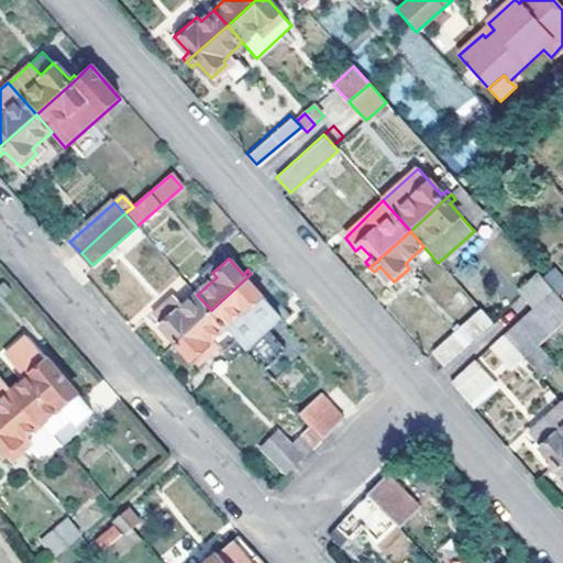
[(562,276),(554,266),(543,275),(559,293),(562,288),(562,276)]
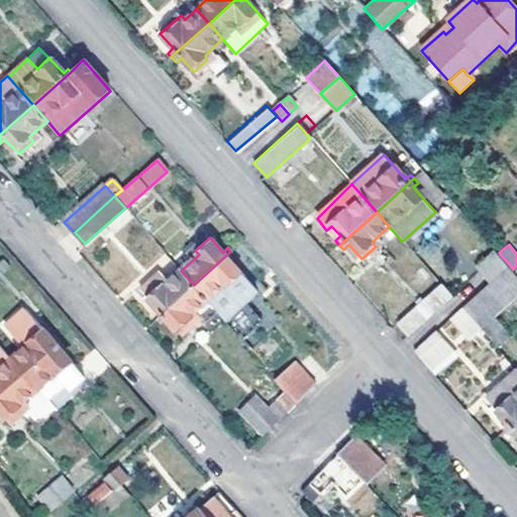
[(208,301),(224,320),(257,290),(243,275),(230,261),(235,255),(230,251),(194,285),(195,285),(208,301)]
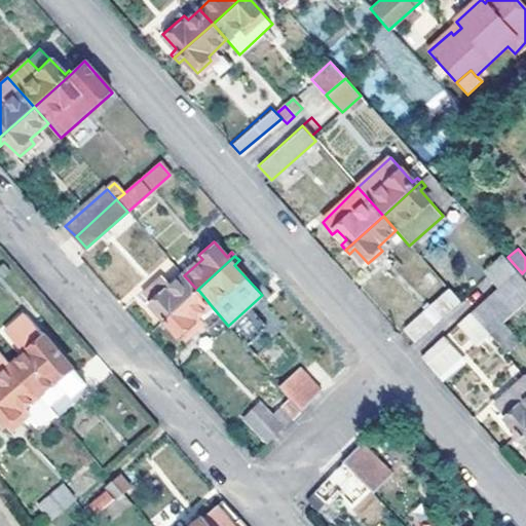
[(489,279),(490,282),(496,287),(516,269),(509,261),(489,279)]
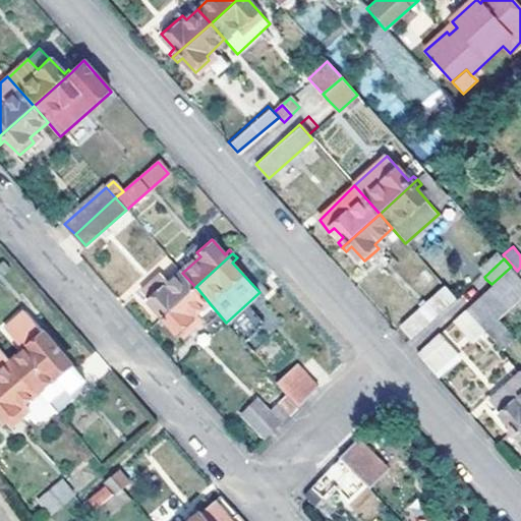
[(511,267),(491,284),(494,287),(514,271),(511,267)]
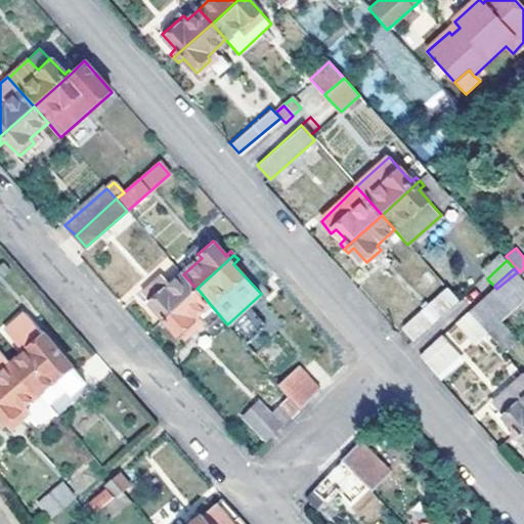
[(523,301),(523,279),(517,272),(496,289),(470,314),(457,324),(475,345),(488,334),(523,301)]
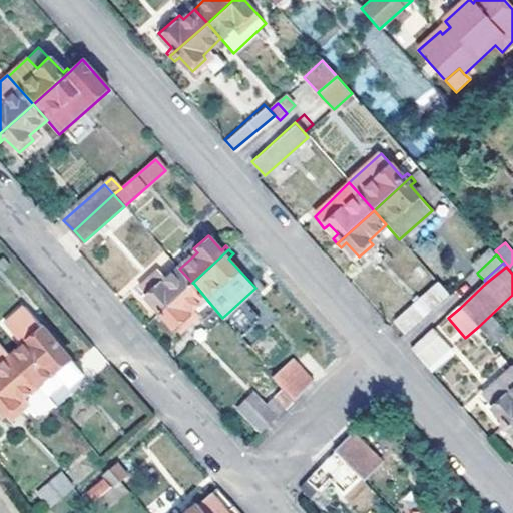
[(156,316),(192,283),(179,269),(161,285),(158,281),(144,294),(157,308),(152,312),(156,316)]
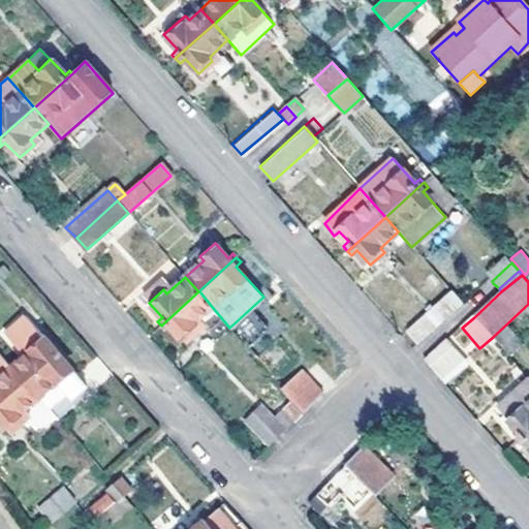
[(466,308),(474,301),(465,290),(457,299),(466,308)]
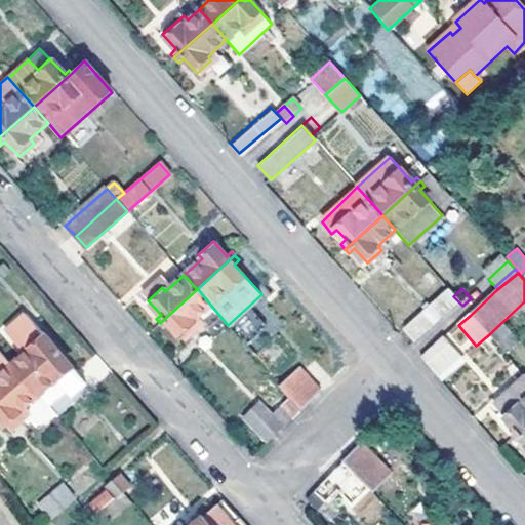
[(193,322),(211,306),(198,289),(197,289),(160,323),(164,327),(169,324),(183,337),(197,325),(193,322)]
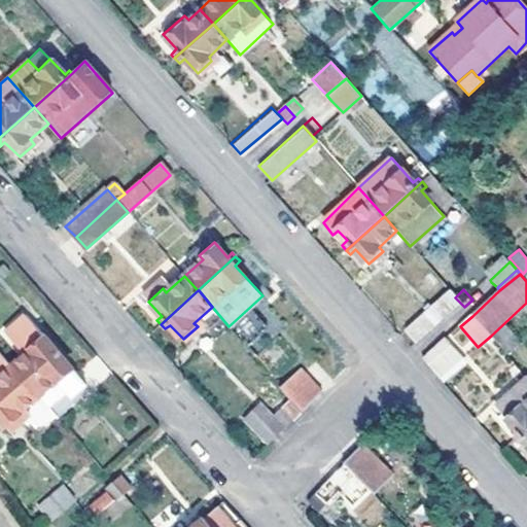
[(464,307),(455,297),(412,335),(422,346),(464,307)]
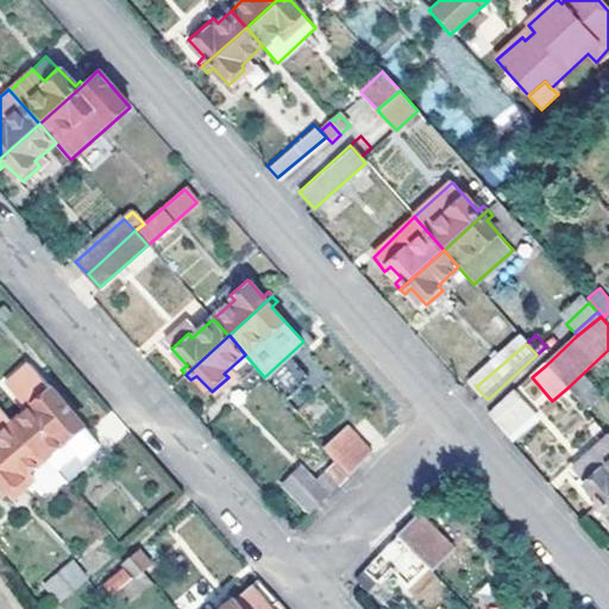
[(290,358),(272,376),(289,393),(307,375),(290,358)]
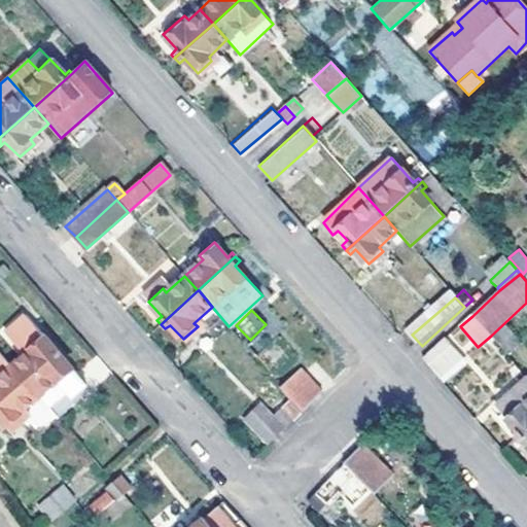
[(25,381),(59,352),(41,334),(28,346),(31,350),(12,366),(25,381)]
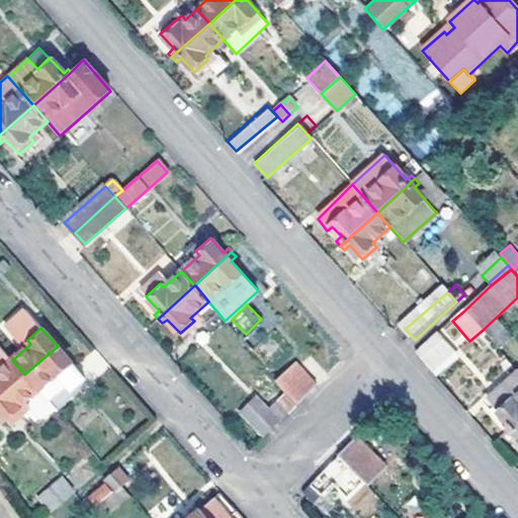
[(438,335),(417,353),(434,373),(456,353),(438,335)]
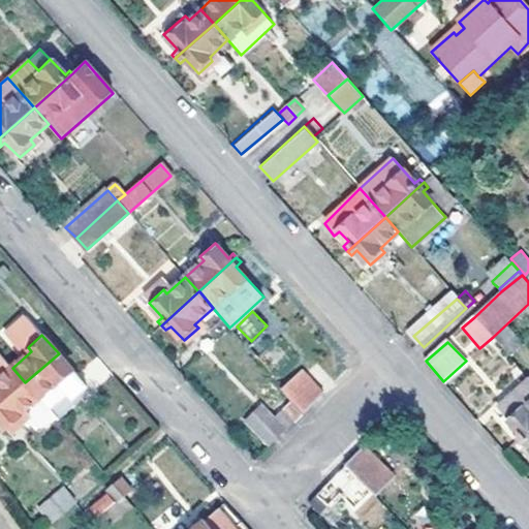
[(59,353),(25,382),(39,400),(59,423),(79,405),(74,400),(88,387),(59,353)]
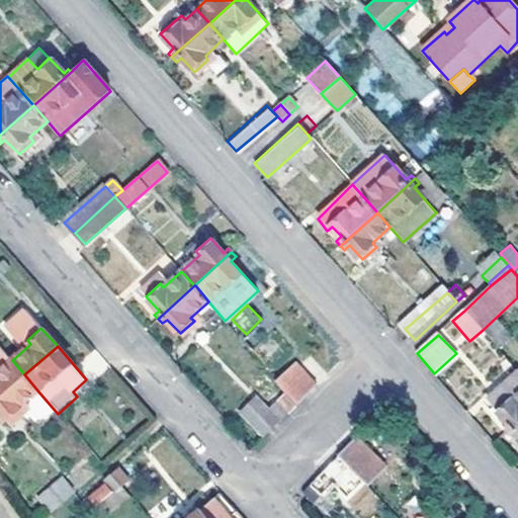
[(12,360),(0,347),(0,396),(24,374),(12,360)]
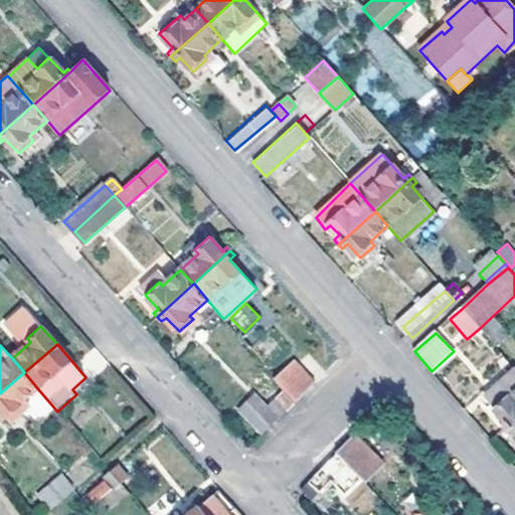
[(328,354),(318,364),(325,370),(335,360),(328,354)]
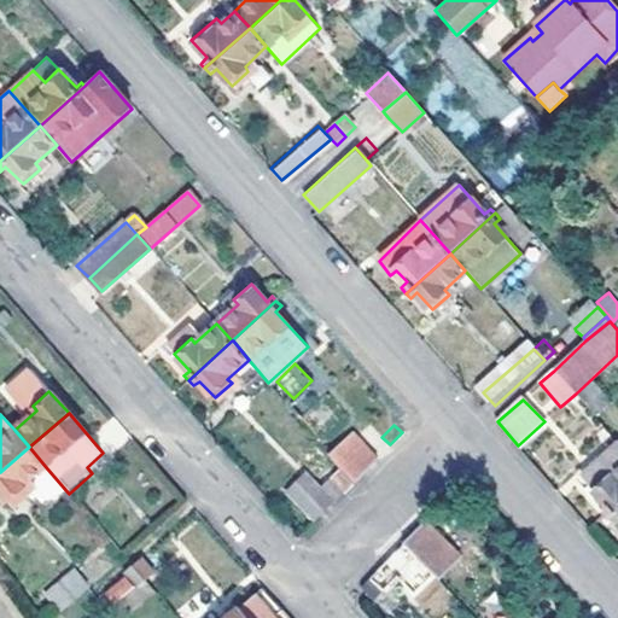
[(354,485),(375,462),(349,436),(328,459),(340,473),(354,485)]
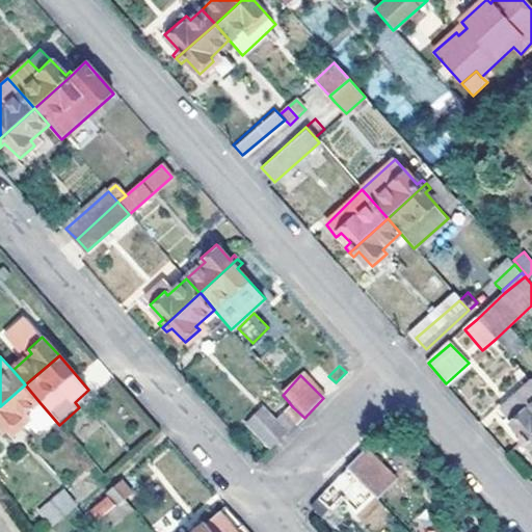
[(531,378),(531,379),(501,409),(523,435),(516,441),(522,446),(531,435),(531,378)]
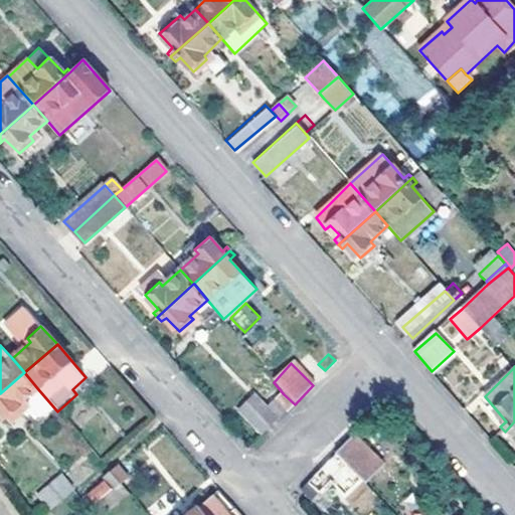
[(30,396),(38,389),(24,372),(0,393),(0,409),(9,419),(24,407),(26,408),(35,401),(30,396)]
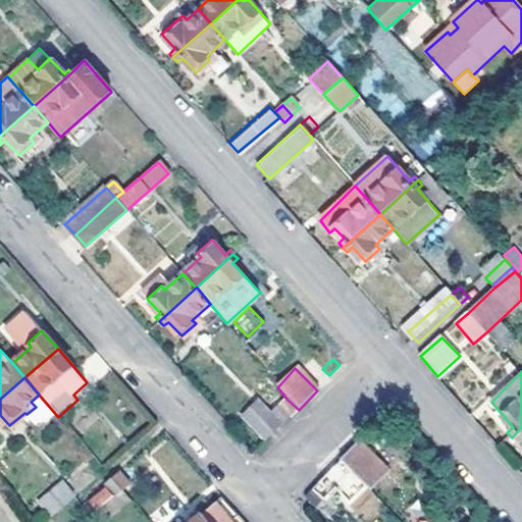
[(266,442),(299,410),(288,400),(269,416),(257,404),(242,419),(266,442)]
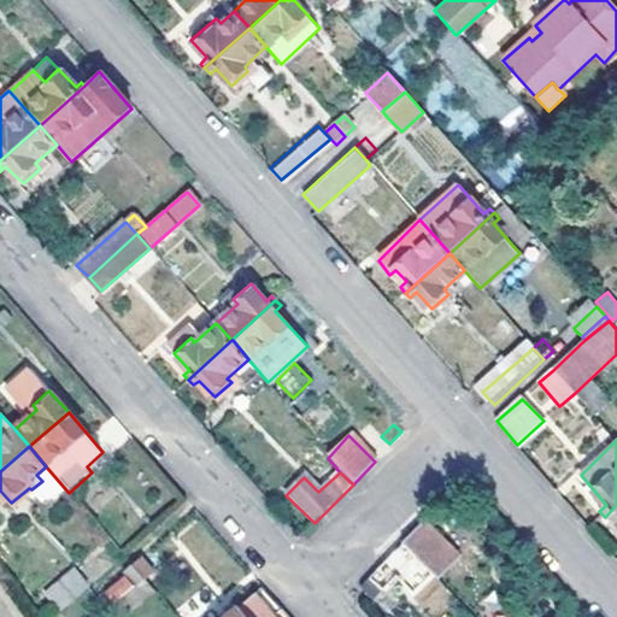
[(616,505),(605,517),(609,522),(616,515),(616,516),(616,505)]
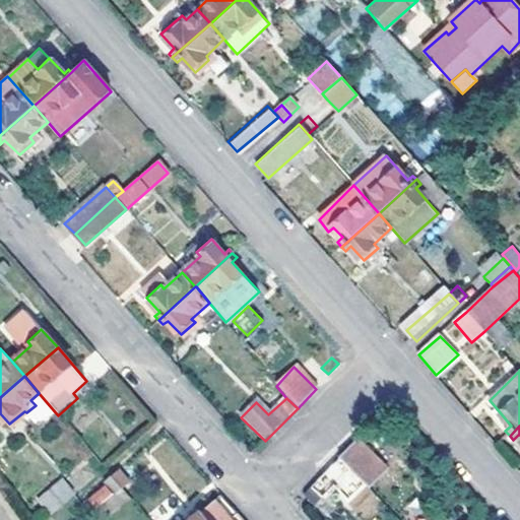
[(356,442),(338,460),(349,471),(369,490),(385,471),(356,442)]
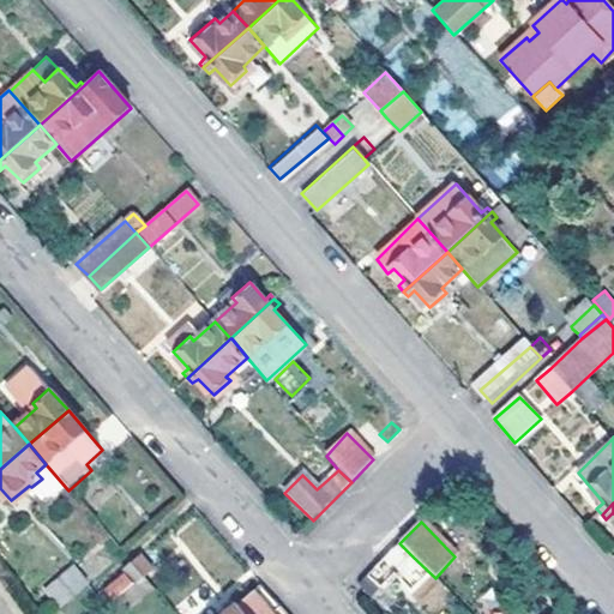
[(101,548),(114,563),(124,554),(110,540),(101,548)]
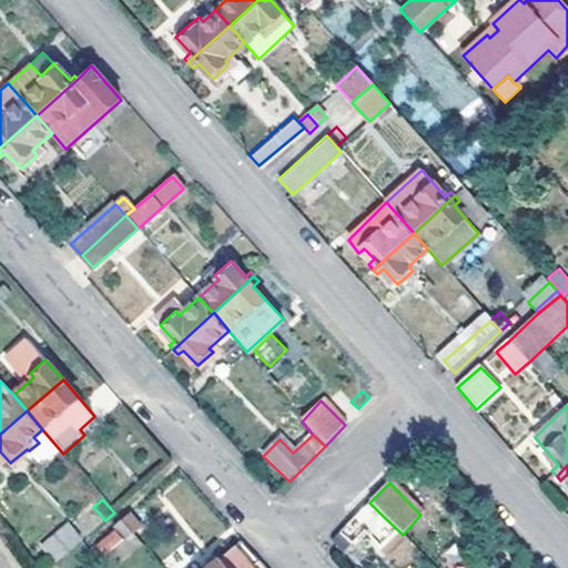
[(351,545),(382,515),(369,503),(340,533),(351,545)]
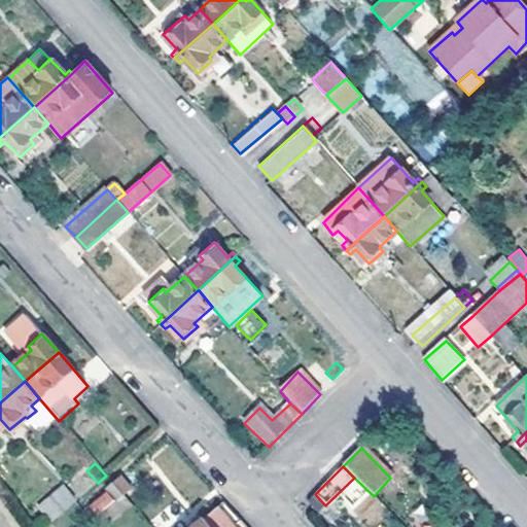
[(112,484),(123,495),(131,488),(120,476),(112,484)]
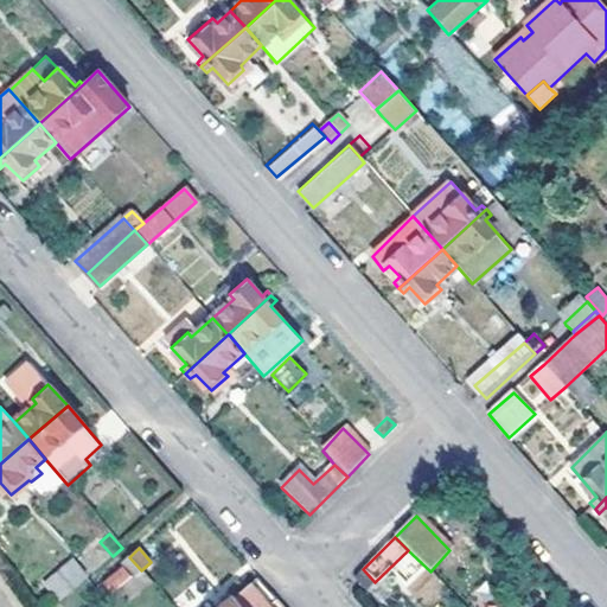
[(133,579),(141,570),(129,557),(120,564),(133,579)]
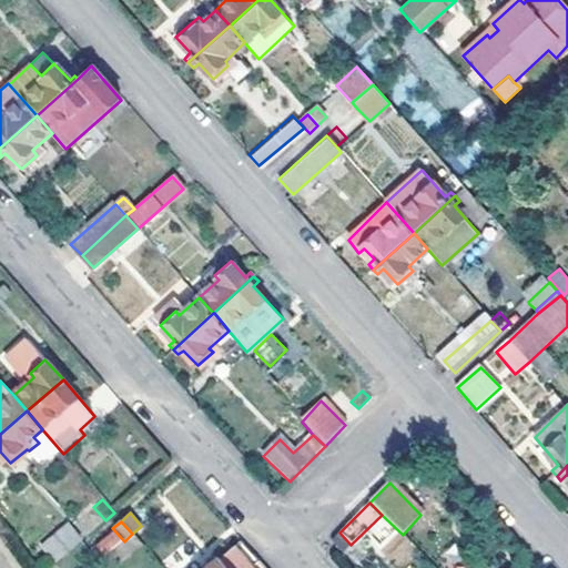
[(42,549),(57,563),(83,539),(70,525),(42,549)]
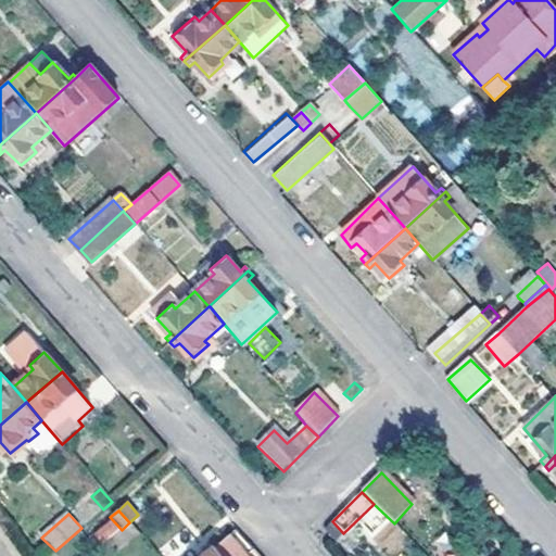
[(100,547),(122,530),(110,517),(89,535),(100,547)]
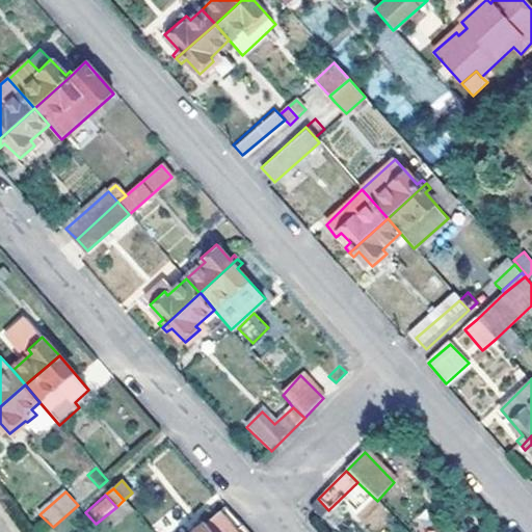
[(236,531),(243,526),(227,506),(196,531),(236,531)]
